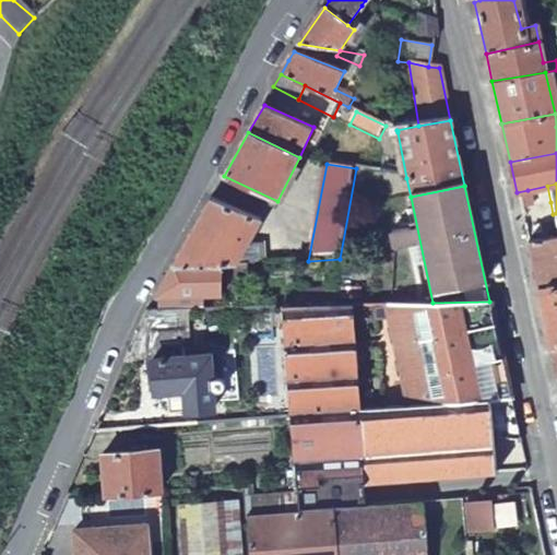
[(517,192),(520,209),(532,205),(528,190),(517,192)]
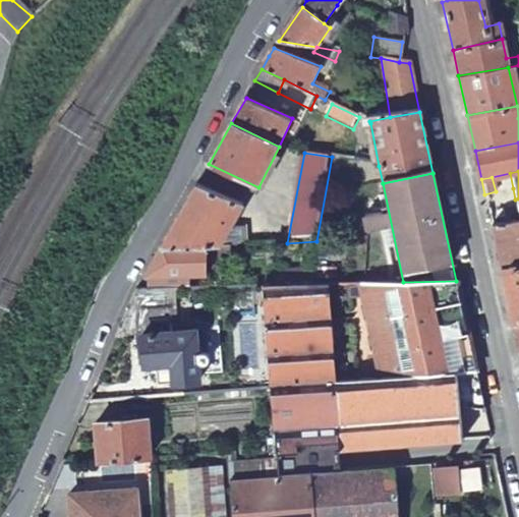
[(162,247),(207,248),(214,247),(222,247),(243,206),(197,183),(162,247)]
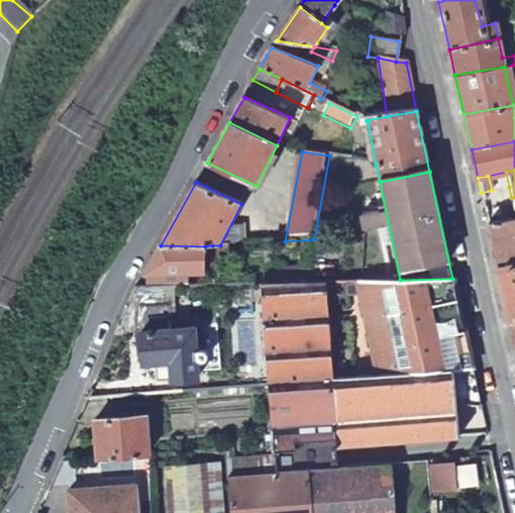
[(488,224),(496,265),(514,261),(514,202),(512,203),(514,215),(514,218),(501,221),(488,224)]
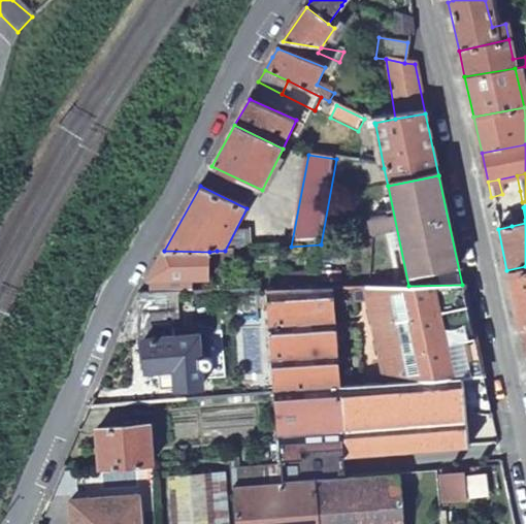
[(366,219),(366,214),(351,215),(352,229),(376,227),(375,218),(366,219)]
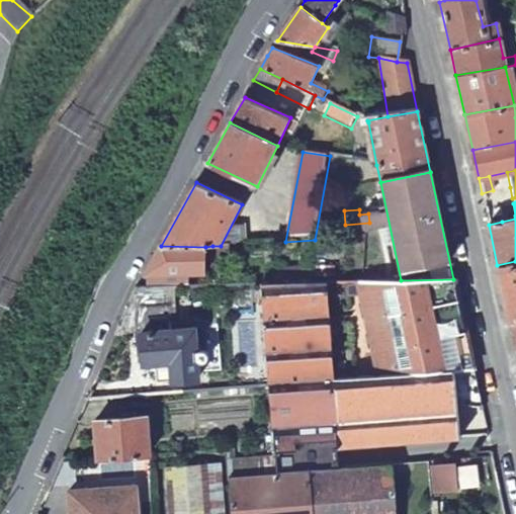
[(161,246),(144,277),(206,276),(205,247),(161,246)]
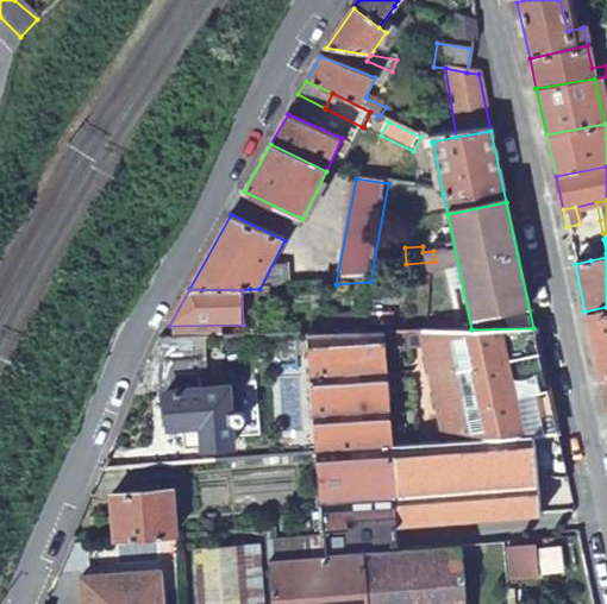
[(260,289),(250,289),(250,307),(269,307),(269,289),(260,289)]
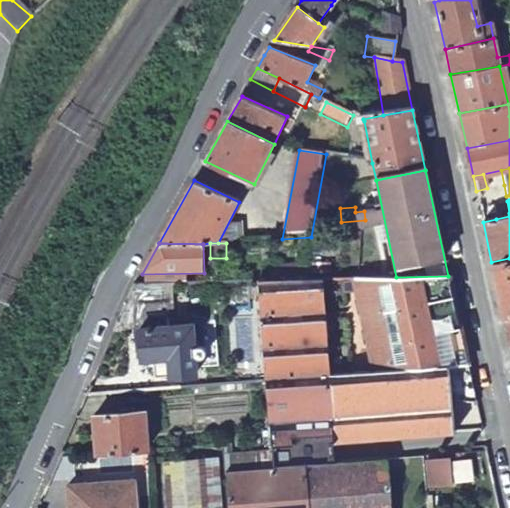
[(350,252),(309,255),(308,268),(307,280),(383,277),(382,267),(362,267),(362,261),(350,260),(350,252)]
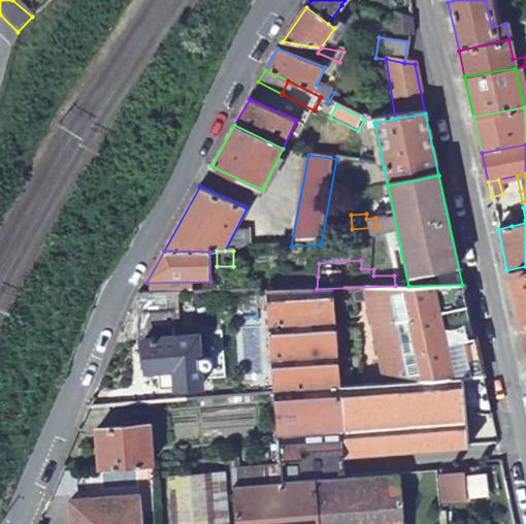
[(525,266),(506,270),(525,351),(525,266)]
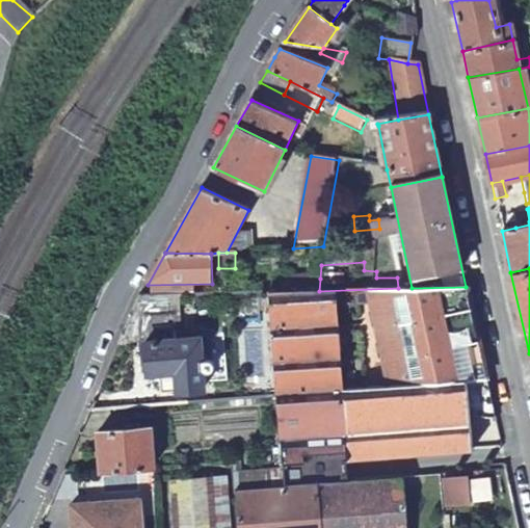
[(288,280),(289,291),(319,291),(320,279),(288,280)]
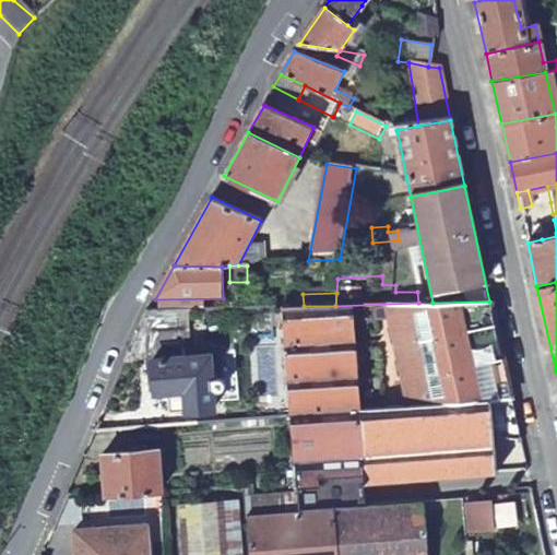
[(284,307),(291,417),(511,402),(489,302),(433,303),(418,303),(335,306),(304,306),(284,307)]
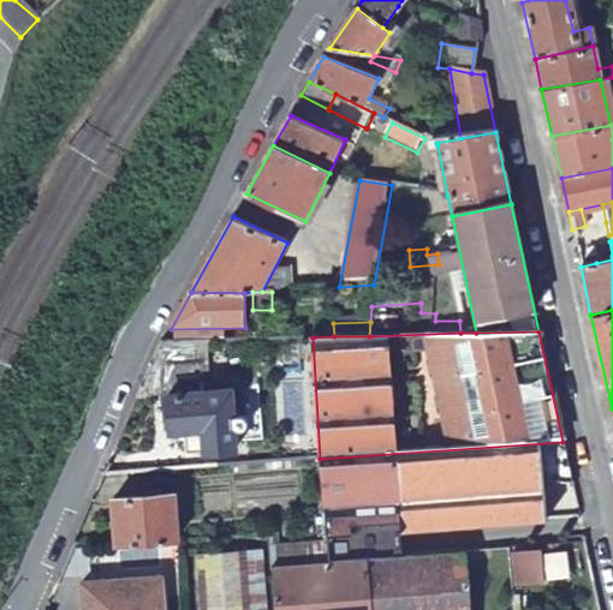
[(162,342),(140,394),(167,392),(167,396),(212,392),(212,341),(162,342)]
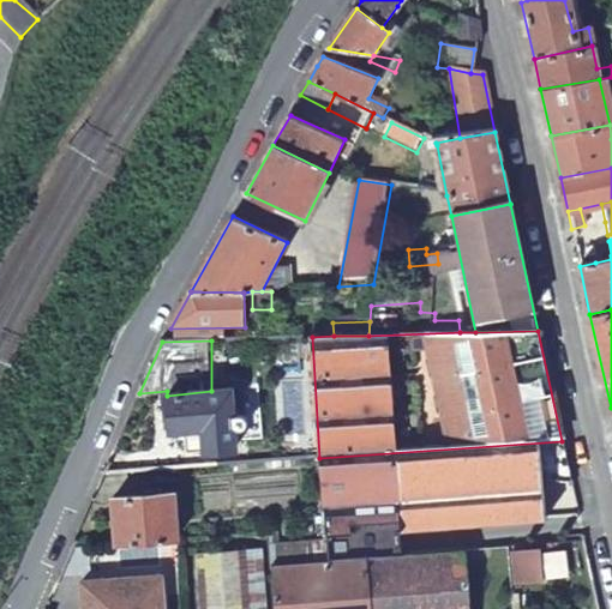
[(243,415),(240,389),(211,391),(167,396),(166,396),(169,432),(203,429),(205,454),(235,451),(233,429),(235,434),(237,436),(239,438),(243,438),(246,436),(249,434),(249,430),(249,428),(243,415)]
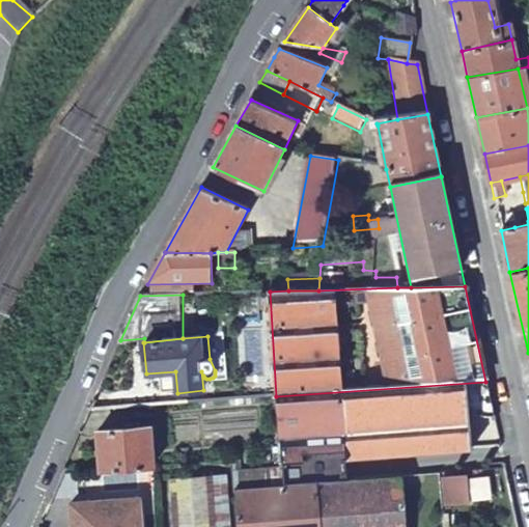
[(280,471),(281,487),(349,481),(347,459),(470,451),(468,399),(490,399),(485,382),(276,396),(280,471)]
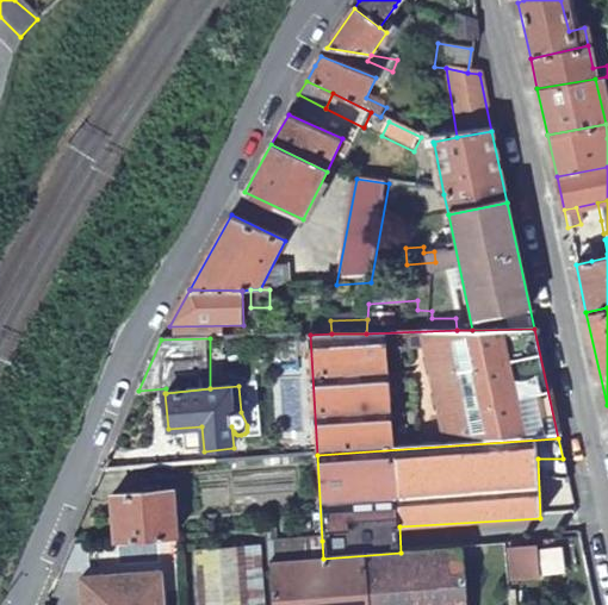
[(103,472),(94,490),(129,487),(132,481),(148,480),(148,468),(103,472)]
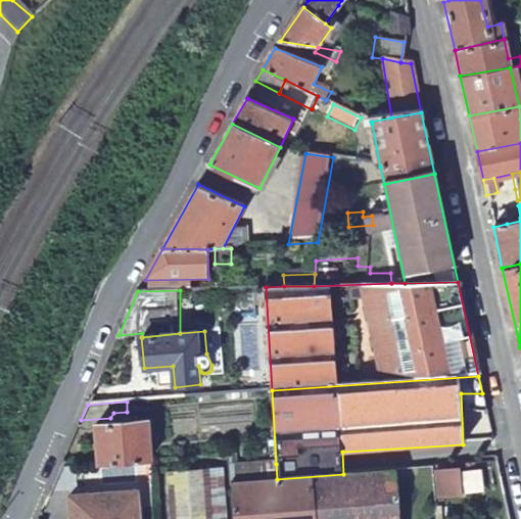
[(100,465),(150,461),(147,422),(97,426),(100,465)]
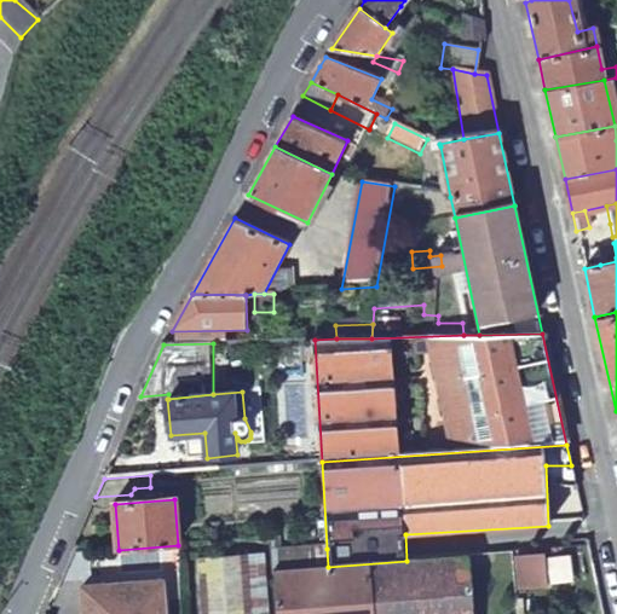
[(274,552),(274,572),(328,567),(327,549),(274,552)]
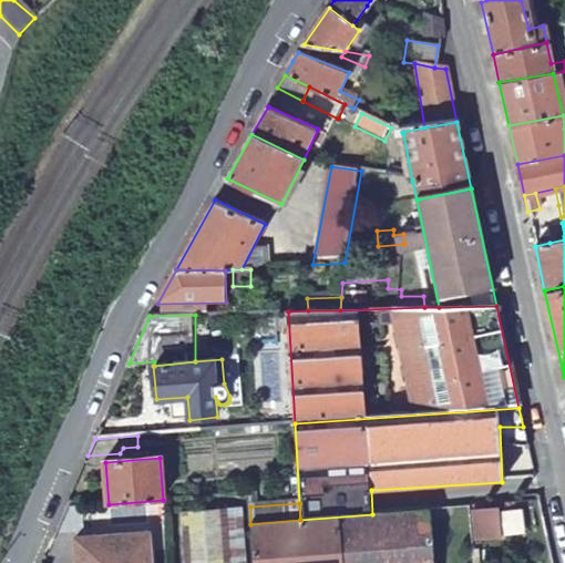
[(250,524),(253,562),(434,562),(431,511),(372,514),(300,520),(250,524)]
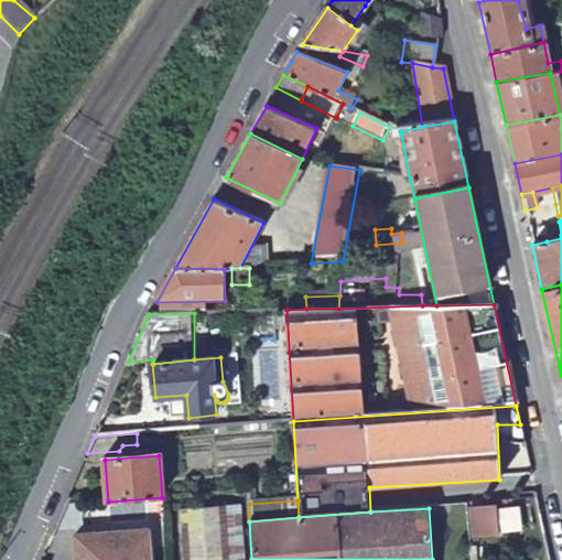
[(238,559),(237,512),(182,514),(183,559),(238,559)]
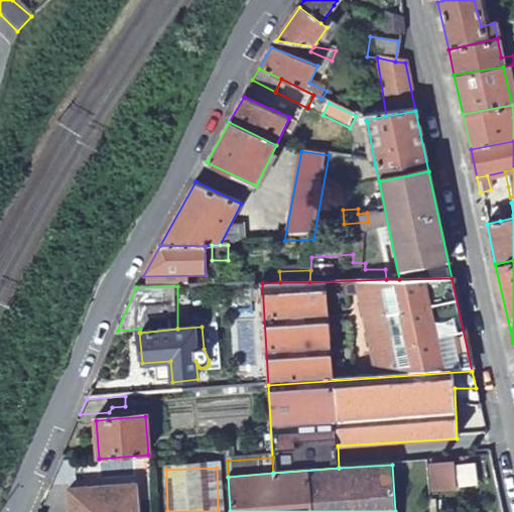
[(453,468),(431,470),(433,493),(456,490),(453,468)]
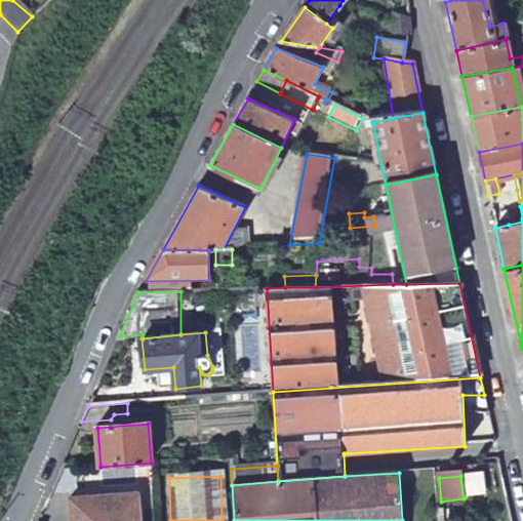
[(137,520),(136,493),(70,497),(70,520),(137,520)]
